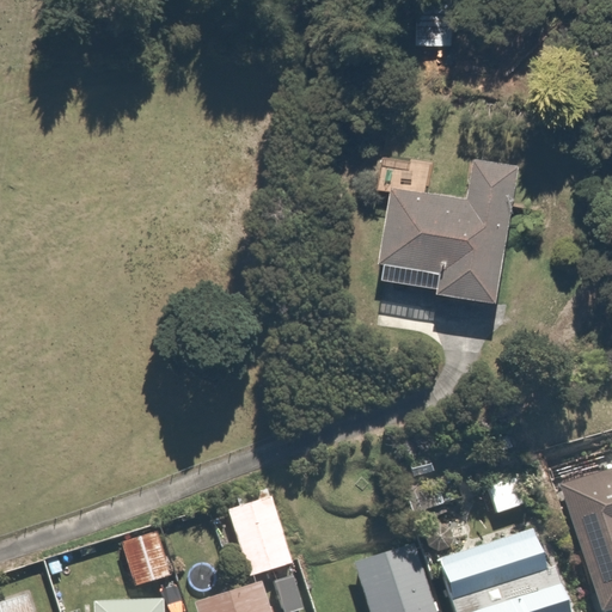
[(440,0),(410,0),(411,40),(440,40),(440,0)]
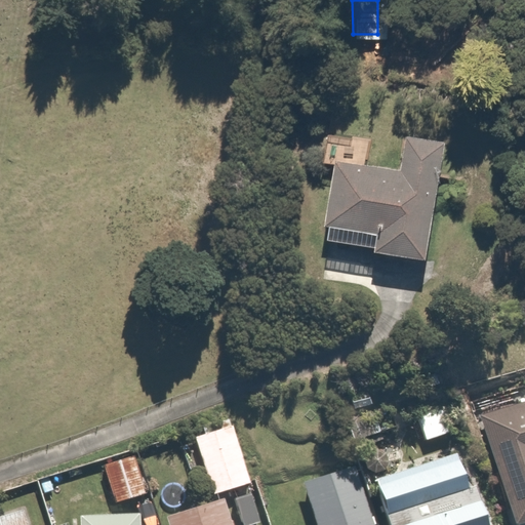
[(430,256),(443,144),(406,139),(403,167),(345,161),(335,238),(378,243),(377,250),(430,256)]
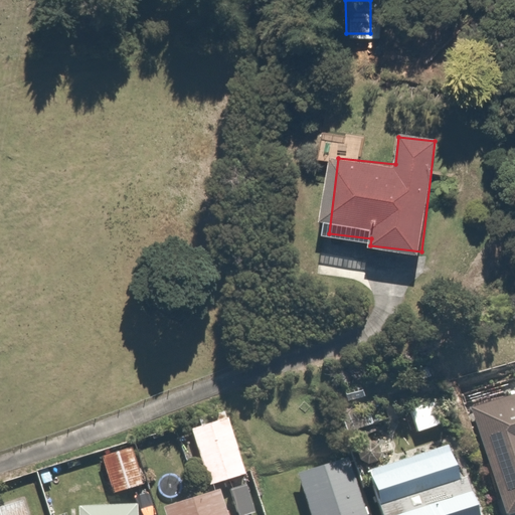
[(514,514),(514,394),(467,411),(502,514),(514,514)]
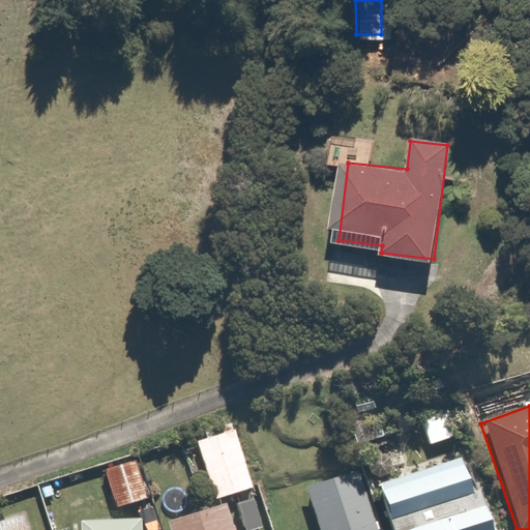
[(443,410),(417,419),(427,446),(452,437),(443,410)]
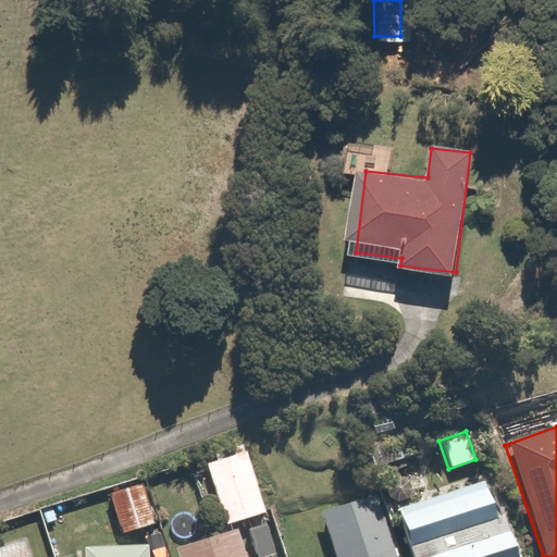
[(264,510),(243,441),(199,454),(221,523),(264,510)]
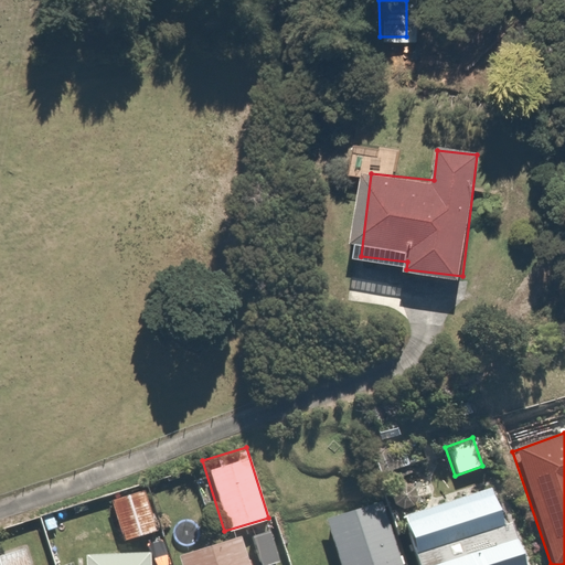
[(139,488),(103,498),(117,544),(153,534),(139,488)]
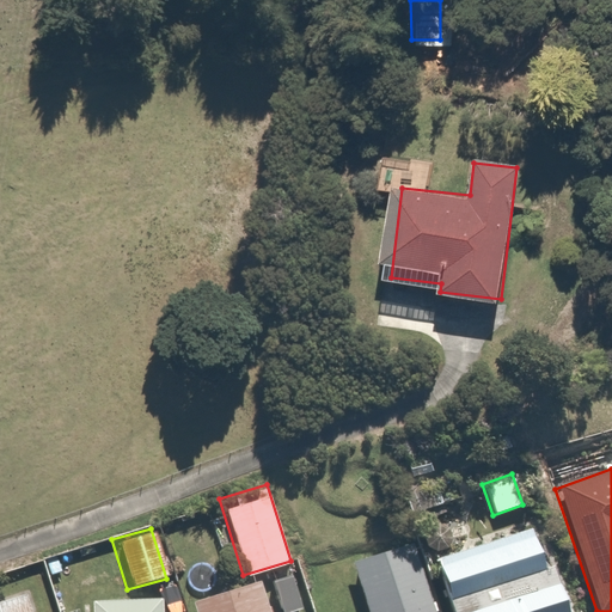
[(534,531),(446,560),(463,611),(573,611),(558,568),(549,574),(534,531)]
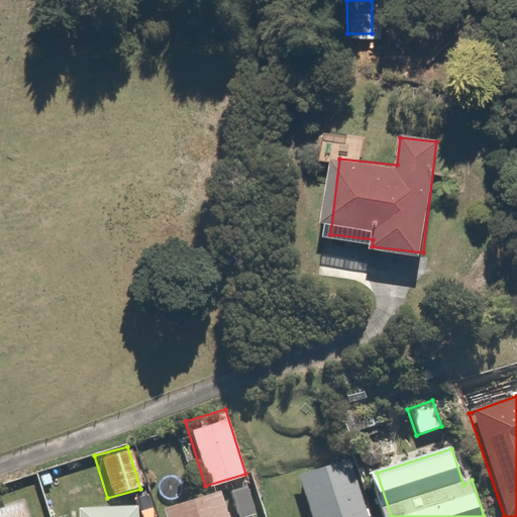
[(369,516),(350,460),(299,479),(311,516),(369,516)]
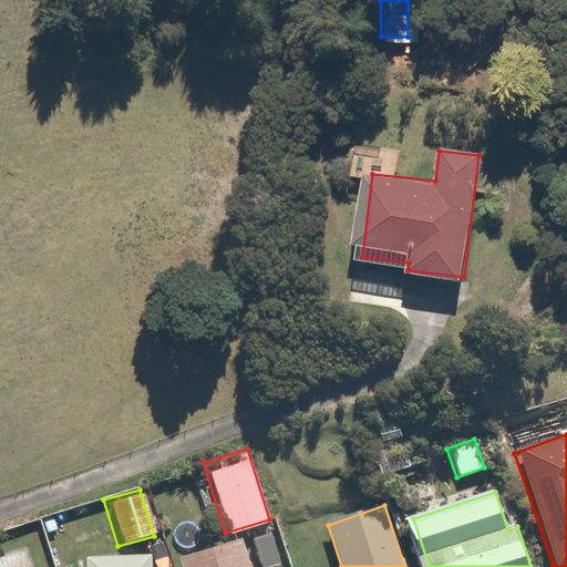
[(254,566),(244,537),(182,557),(184,566),(254,566)]
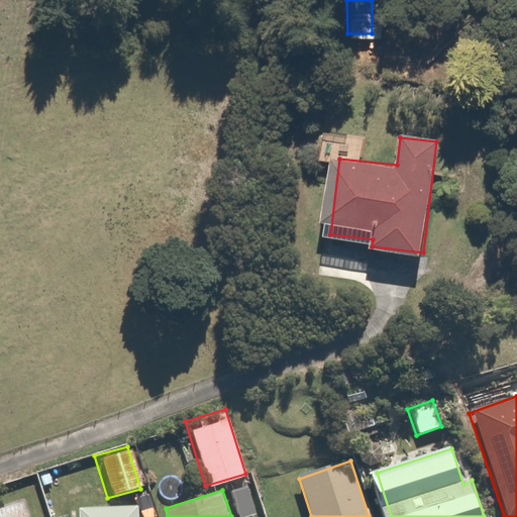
[(27,516),(24,504),(0,511),(0,516),(27,516)]
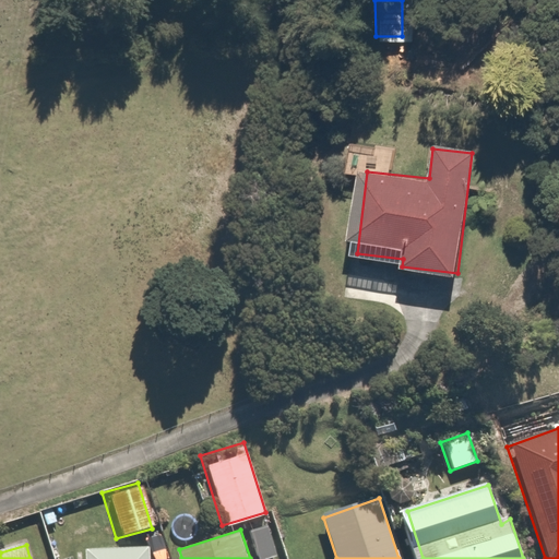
[(154,558),(154,551),(86,549),(86,558),(154,558)]
